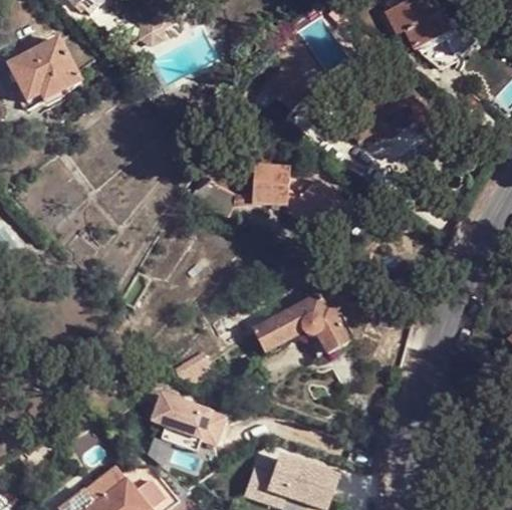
[(71,0),(75,4),(80,0),(91,12),(104,0),(71,0)]
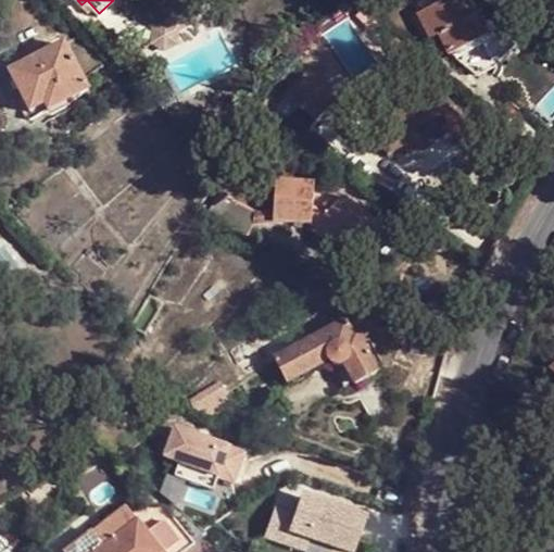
[(451,0),(424,23),(441,44),(450,37),(465,57),(498,29),(480,8),(474,13),(463,0),(451,0)]
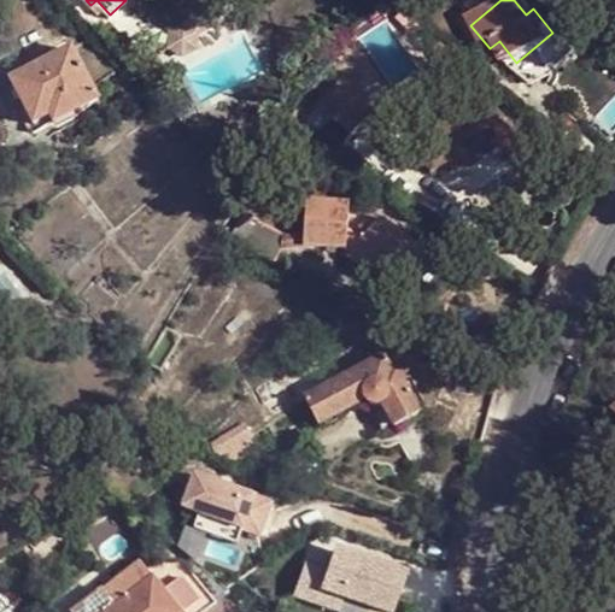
[(70,46),(7,76),(33,122),(48,113),(53,119),(98,98),(70,46)]
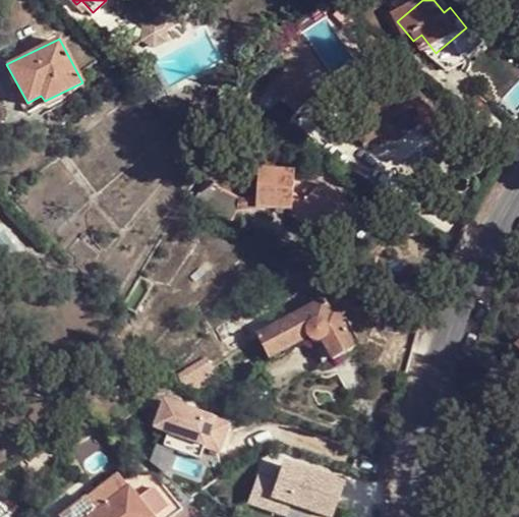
[(135,56),(125,61),(134,79),(145,74),(135,56)]
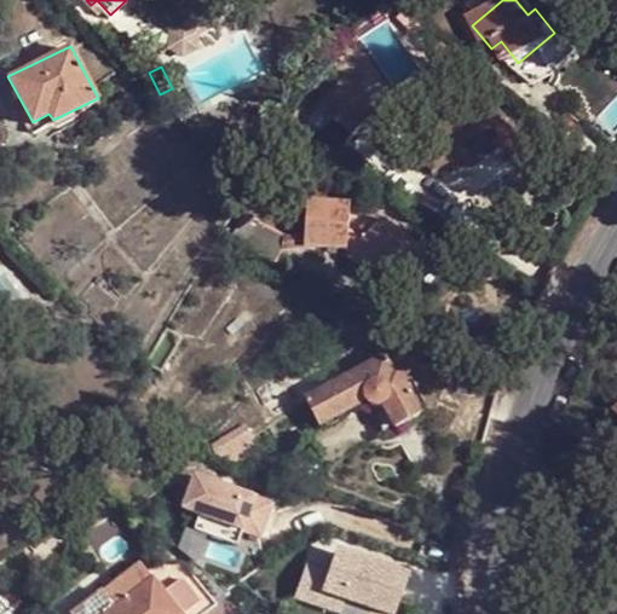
[(347,80),(324,103),(355,132),(378,109),(347,80)]
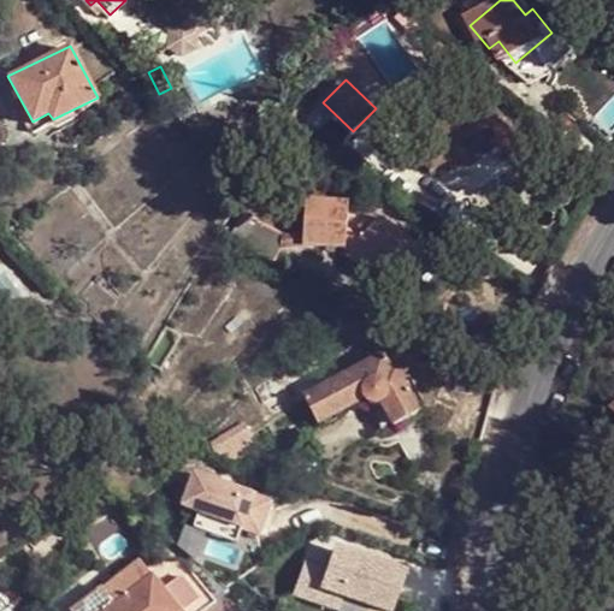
[(447,110),(420,125),(430,140),(417,148),(431,170),(453,156),(455,160),(458,162),(461,165),(464,166),(467,165),(470,165),(472,164),(476,161),(483,156),(505,144),(502,141),(517,131),(499,119),(485,96),(452,117),(447,110)]
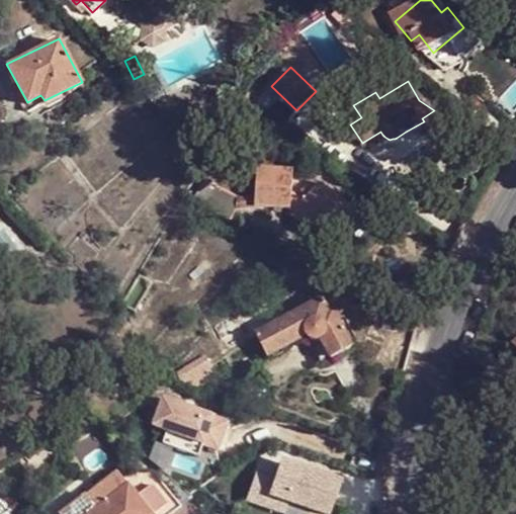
[(259,166),(257,205),(297,207),(291,216),(319,241),(335,224),(344,232),(358,216),(321,182),(306,200),(293,189),(293,167),(259,166)]
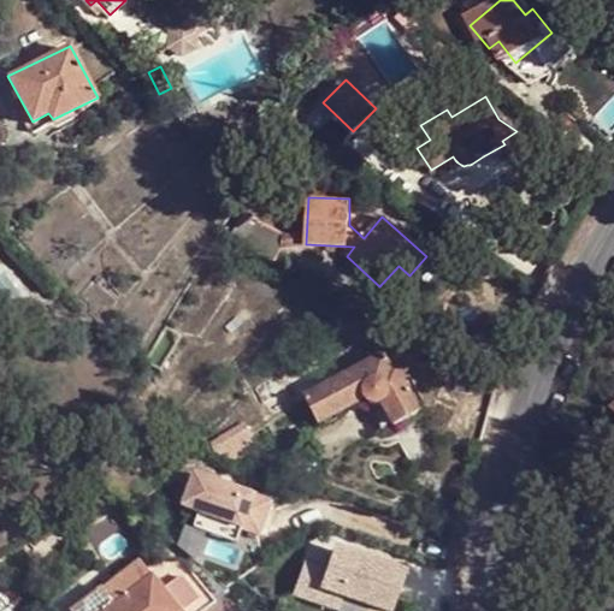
[(257,220),(243,245),(272,261),(285,236),(257,220)]
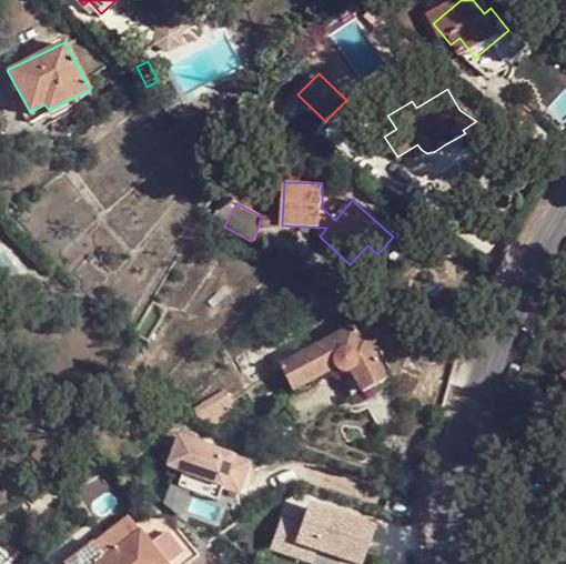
[(297,385),(336,369),(343,372),(350,369),(361,390),(386,379),(361,321),(284,355),(297,385)]
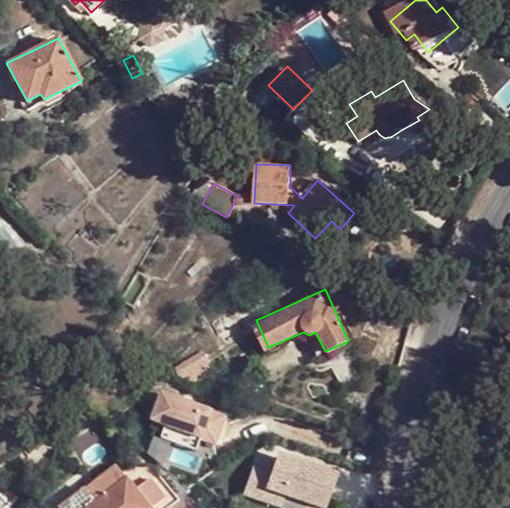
[(309,335),(303,332),(313,356),(325,351),(315,332),(309,335)]
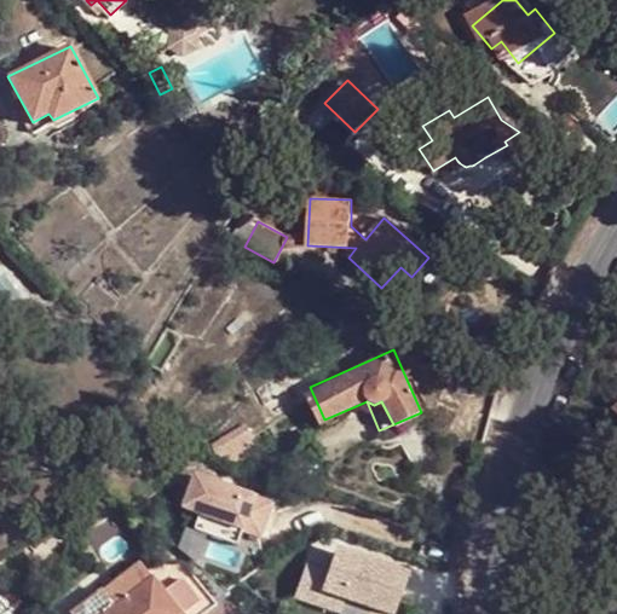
[(150,434),(140,461),(149,464),(151,457),(160,436),(150,434)]
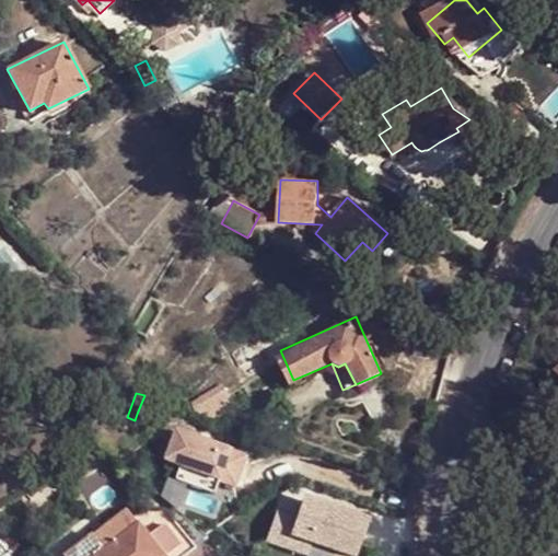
[(90,530),(61,552),(65,555),(163,555),(165,555),(137,522),(104,547),(90,530)]
